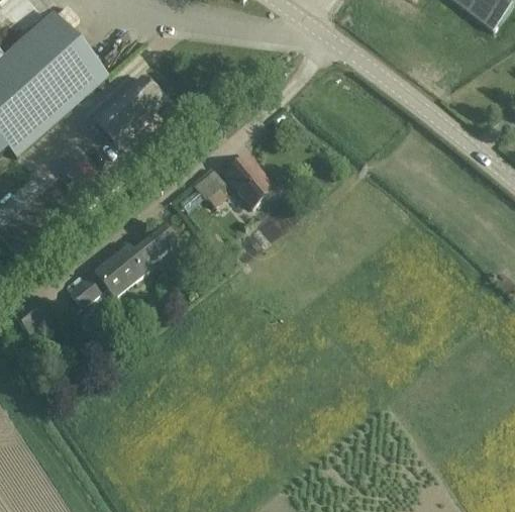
[(452,0),(493,32),(514,4),(514,0),(452,0)]
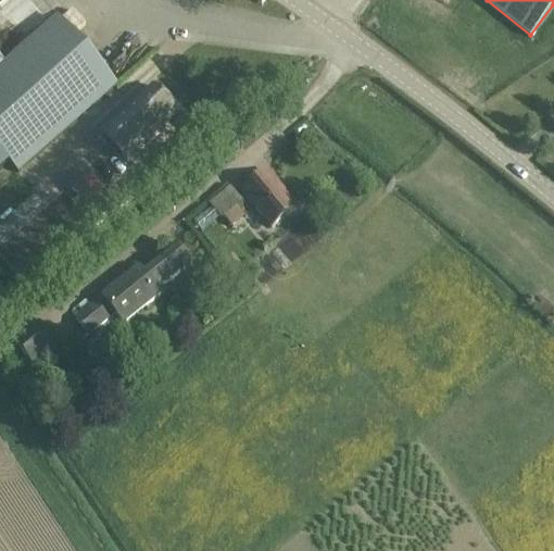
[(0,168),(12,159),(19,167),(102,95),(118,79),(60,14),(9,60),(0,66),(0,168)]
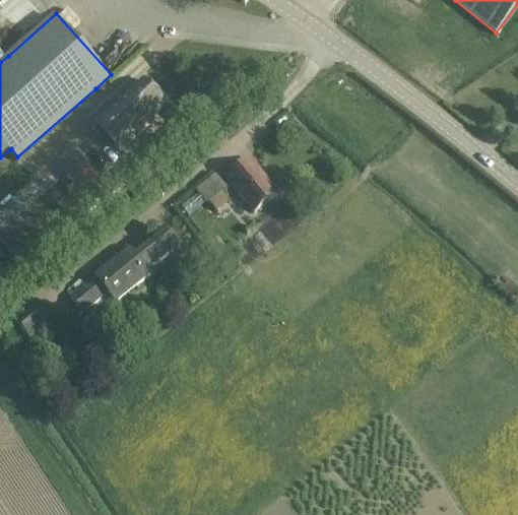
[(145,76),(95,120),(118,145),(168,102),(145,76)]
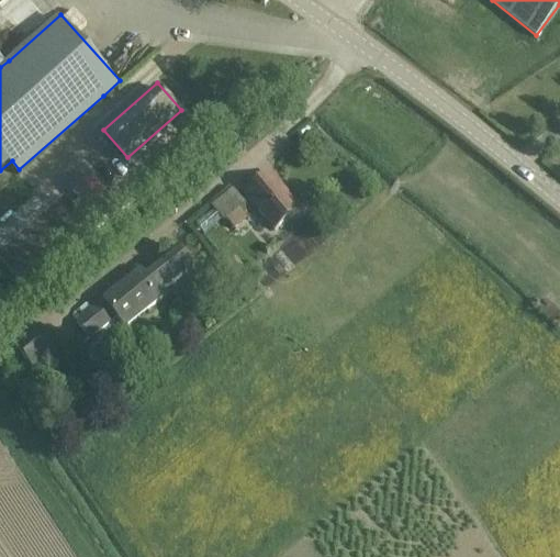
[(94,212),(114,195),(86,163),(66,180),(94,212)]
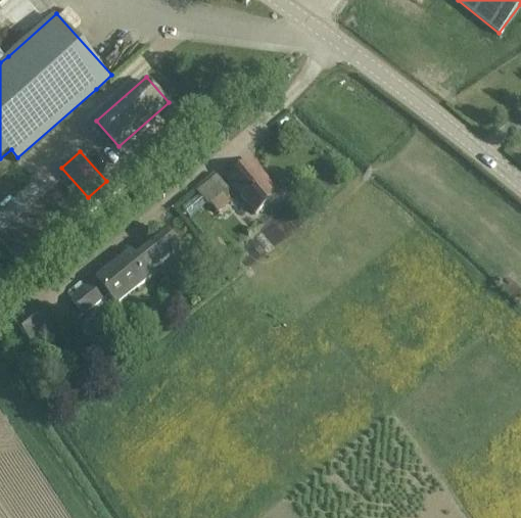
[(230,178),(257,210),(280,192),(268,177),(270,176),(254,157),(230,178)]
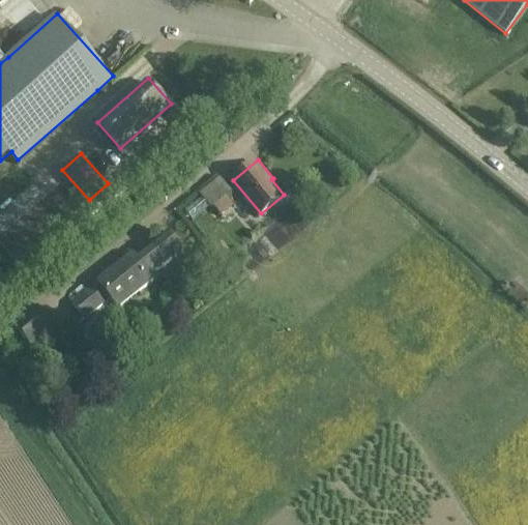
[(222,174),(201,191),(212,205),(215,203),(224,212),(236,202),(228,193),(233,188),(222,174)]
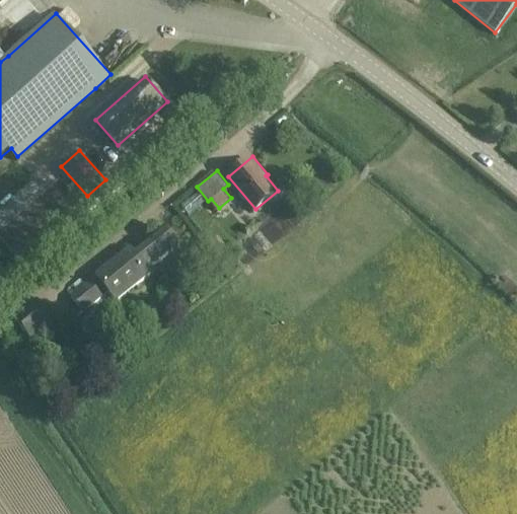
[(198,191),(182,204),(190,212),(205,199),(198,191)]
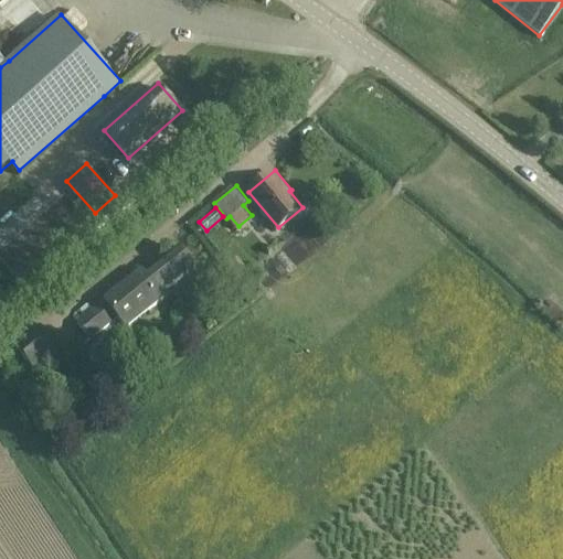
[(194,264),(193,262),(179,246),(146,271),(142,268),(78,320),(92,335),(118,314),(127,326),(166,296),(161,290),(194,264)]
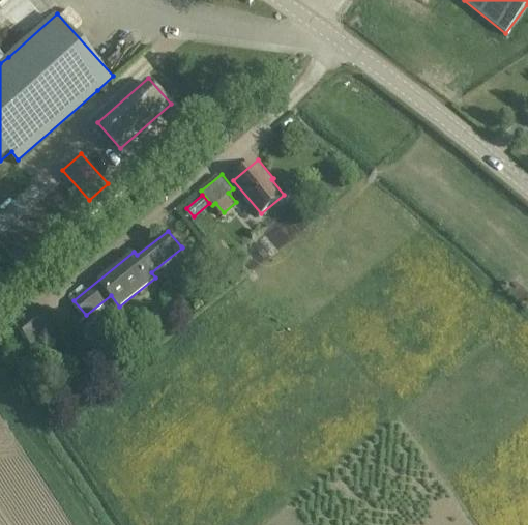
[(223,238),(213,245),(221,256),(231,248),(223,238)]
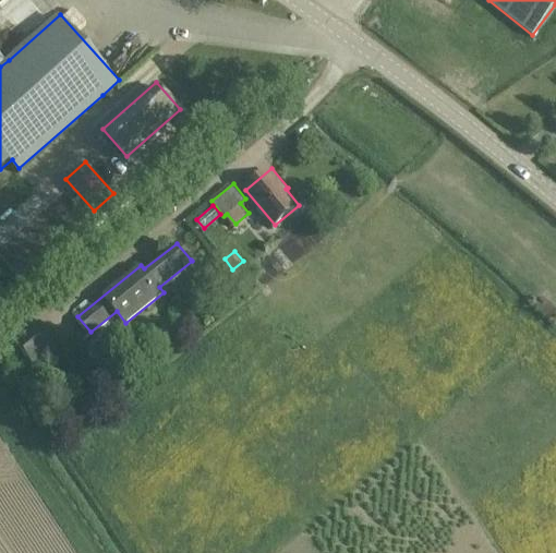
[(41,321),(24,334),(17,339),(35,362),(59,343),(41,321)]
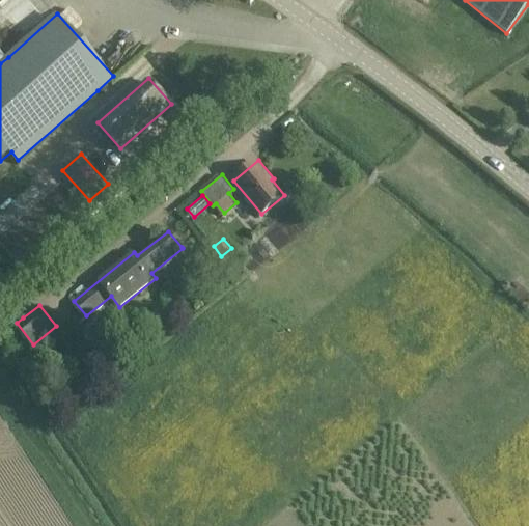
All buildings are outlined.
